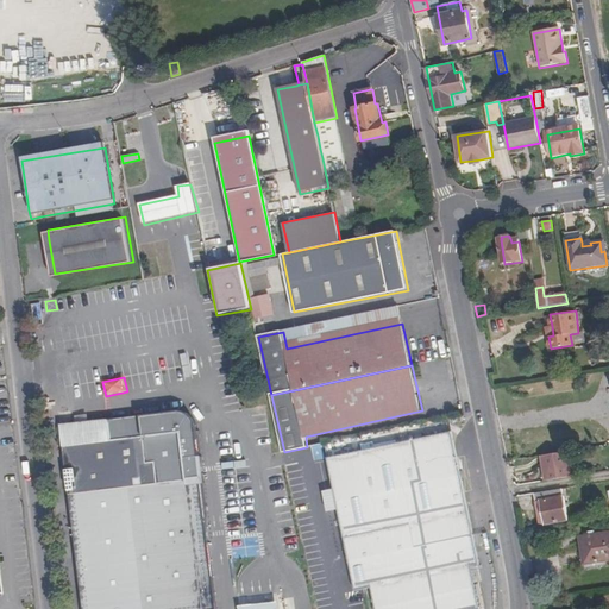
[(144,413),(61,422),(83,608),(213,608),(200,481),(208,481),(205,464),(196,418),(189,412),(180,409),(144,413)]
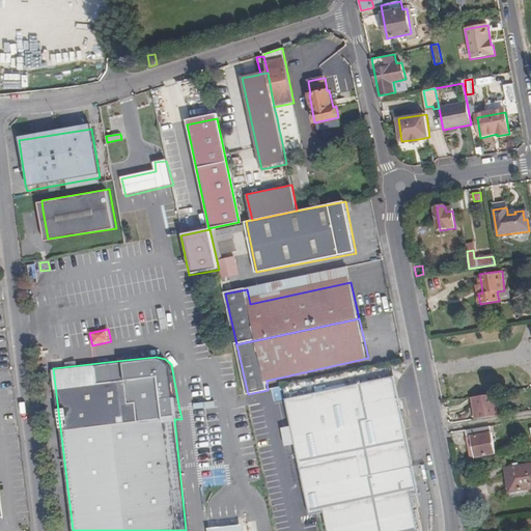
[(395,378),(287,398),(292,426),(296,443),(309,514),(410,496),(417,495),(395,378)]
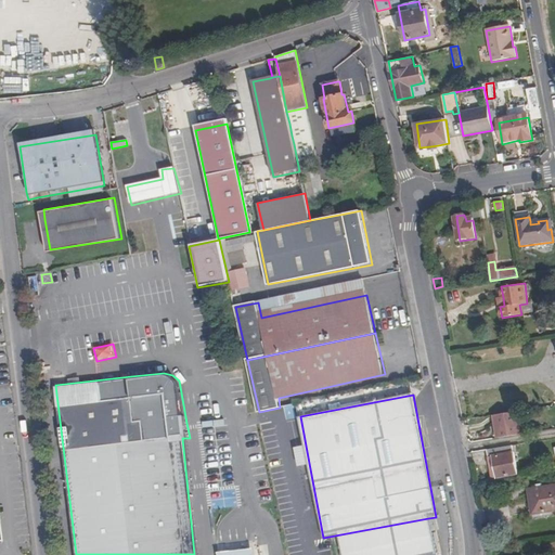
[(519,435),(516,412),(492,415),(495,438),(519,435)]
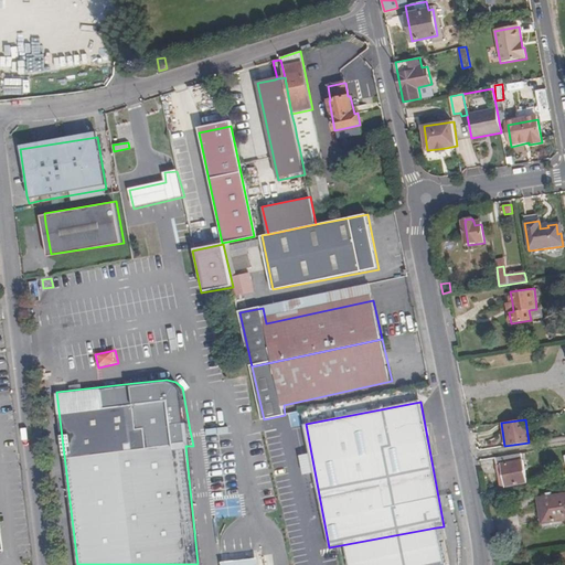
[(315,471),(311,454),(302,456),(302,460),(304,466),(306,472),(315,471)]
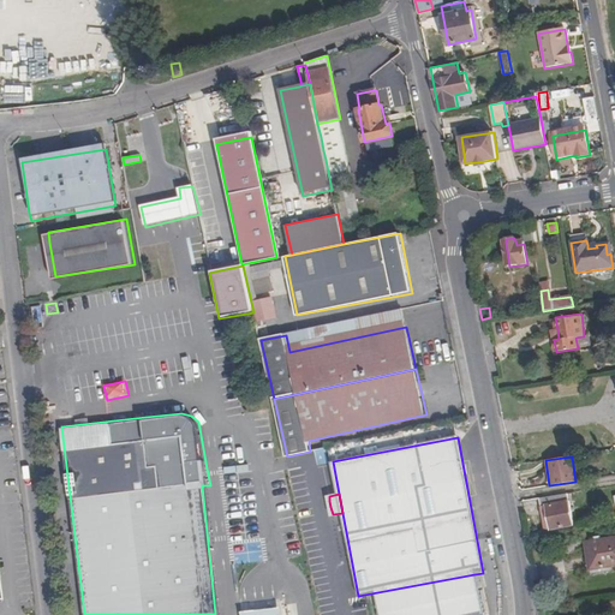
[(539,506),(543,506),(544,506),(553,503),(551,500),(559,499),(559,503),(568,502),(567,495),(538,499),(539,506)]
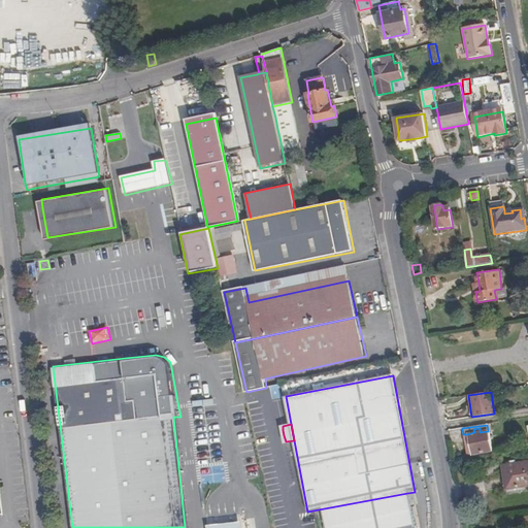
[(491,451),(488,431),(480,432),(480,428),(473,429),(474,432),(467,434),(466,434),(470,454),(491,451)]
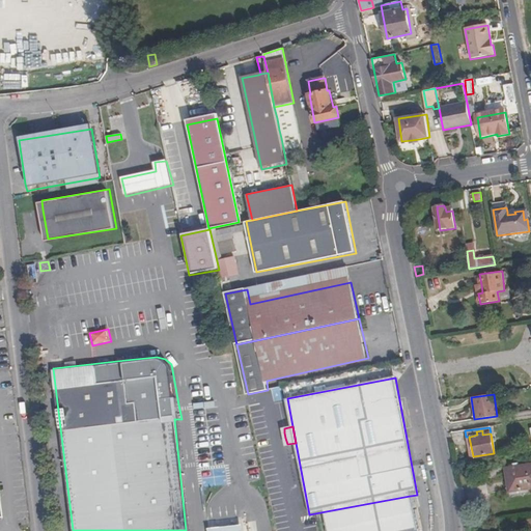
[(530,488),(530,466),(506,470),(509,493),(530,488)]
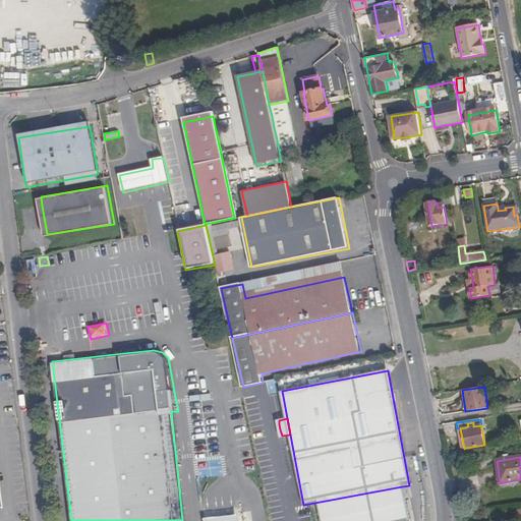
[(321,520),(408,520),(402,486),(317,503),(321,520)]
